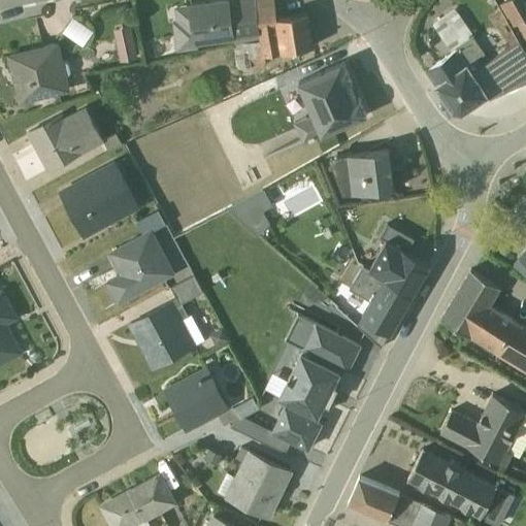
[(196,44),(260,36),(255,0),(249,0),(191,8),(196,44)]
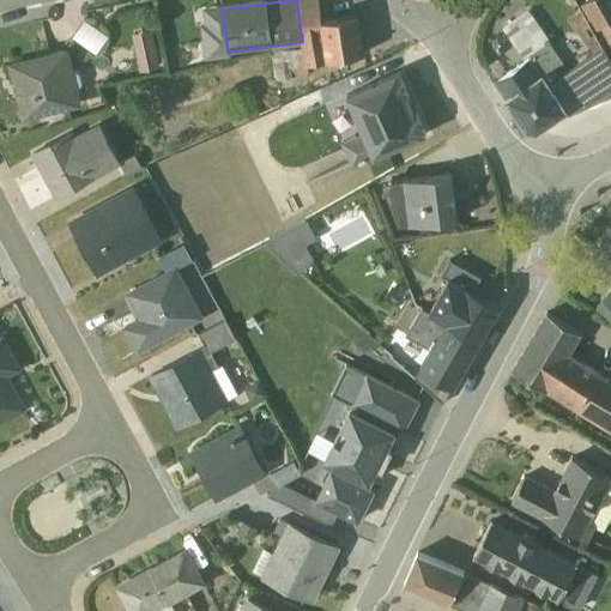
[(357,19),(357,18),(324,24),(319,0),(296,0),(303,48),(272,55),(276,84),(308,79),(308,67),(326,65),(327,64),(364,56),(357,19)]
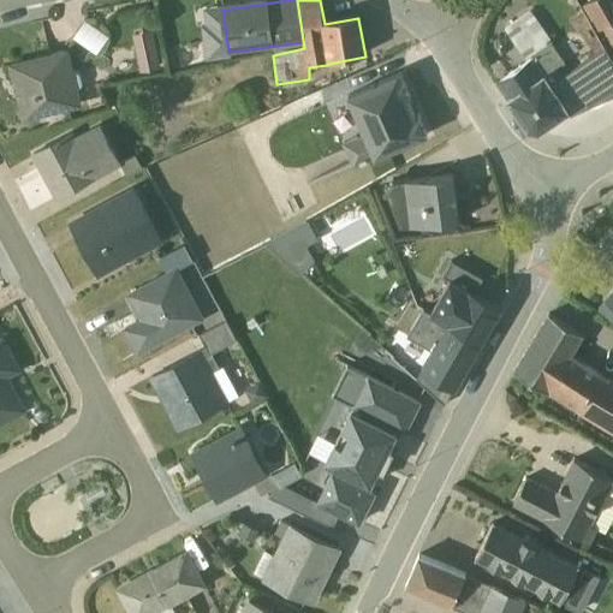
[(612,6),(608,0),(597,0),(582,10),(605,52),(612,65),(612,6)]
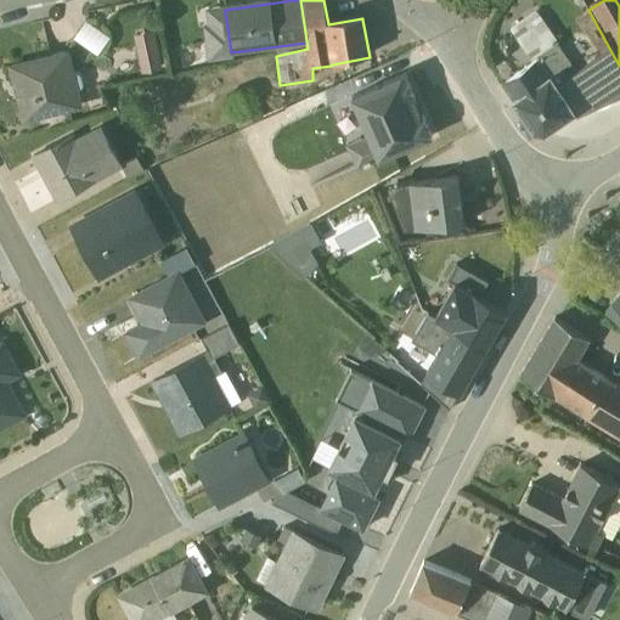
[(573,67),(537,13),(511,32),(534,65),(502,86),(535,135),(545,136),(575,116),(558,88),(569,80),(564,73),(573,67)]
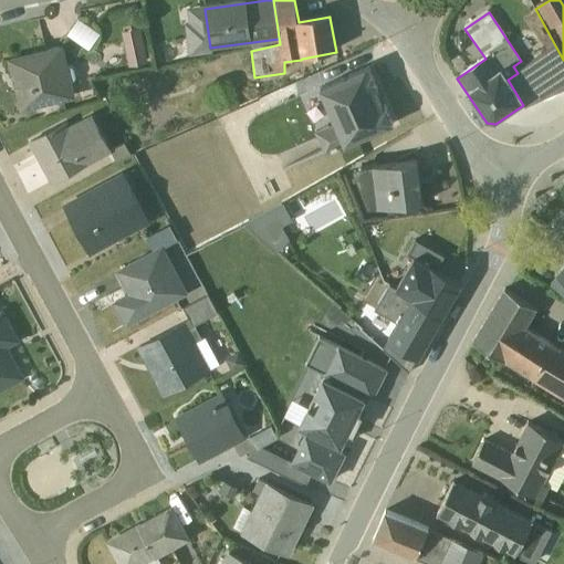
[(524,23),(542,51),(553,44),(543,29),(545,27),(539,16),(524,23)]
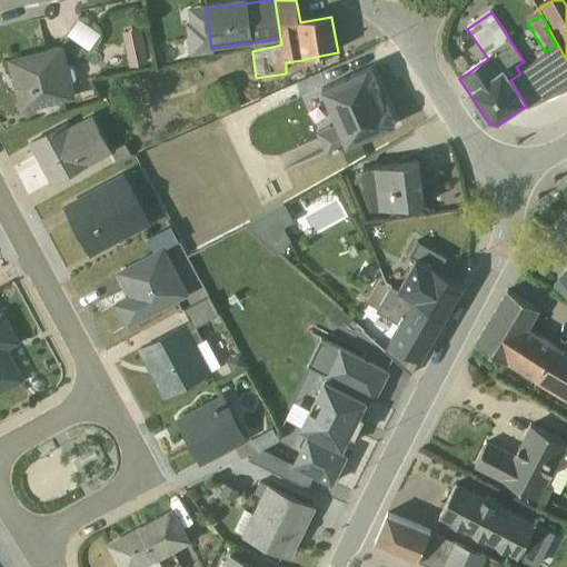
[(100,37),(79,22),(68,38),(90,52),(100,37)]
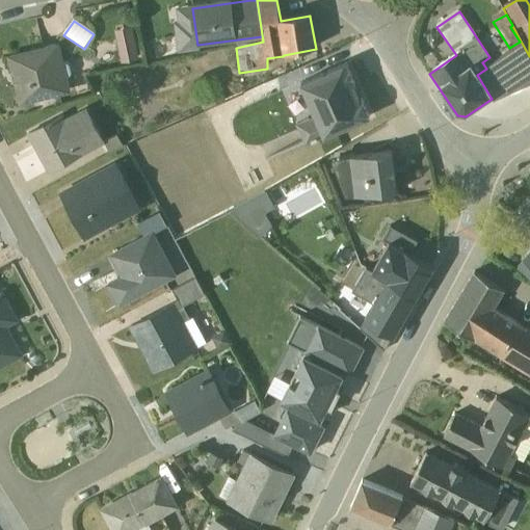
[(114,32),(122,65),(139,61),(132,28),(114,32)]
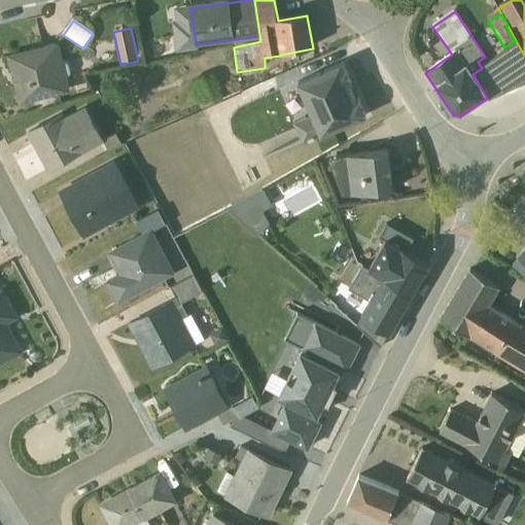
[(524,56),(518,44),(473,74),(487,98),(524,80),(524,56)]
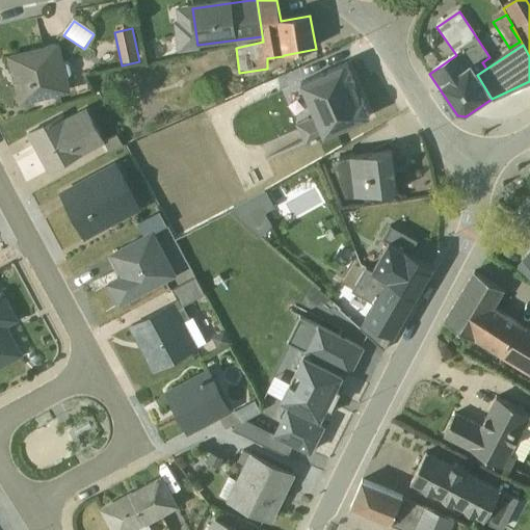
[(10,59),(21,104),(69,93),(57,48),(10,59)]
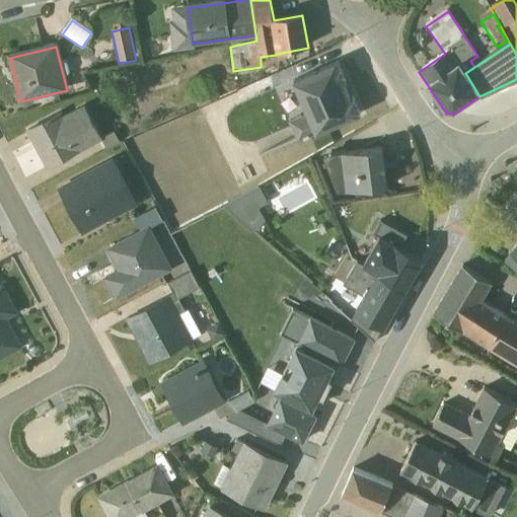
[(339,63),(294,82),(317,135),(361,116),(353,97),(350,98),(344,84),(347,83),(339,63)]
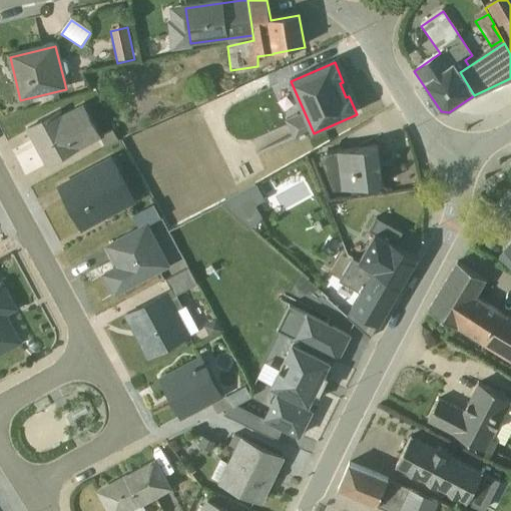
[(61,113),(28,131),(47,167),(100,139),(105,147),(117,140),(113,132),(101,139),(83,106),(63,117),(61,113)]
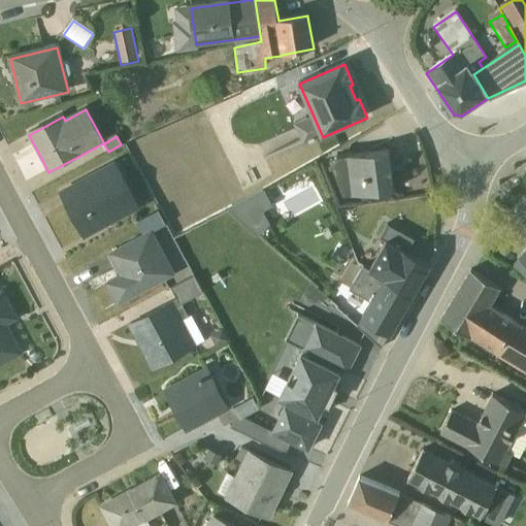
[(391,167),(389,153),(348,158),(349,165),(347,168),(348,176),(350,178),(352,197),(394,192),(391,167)]
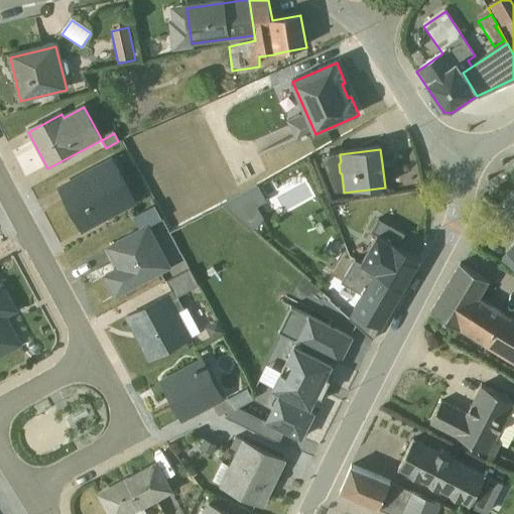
[(82,233),(137,204),(115,161),(59,190),(82,233)]
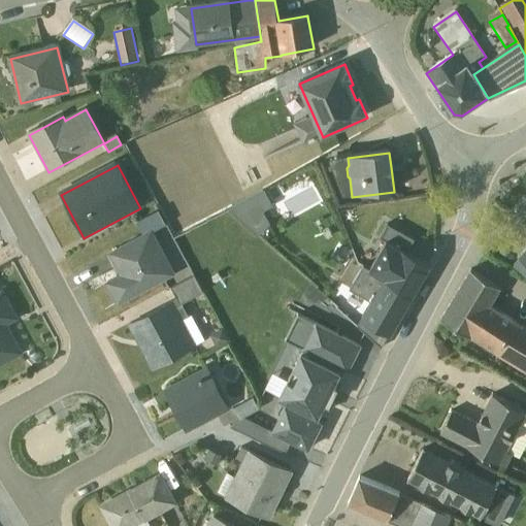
[(265,193),(230,210),(259,237),(270,226),(264,214),(273,208),(265,193)]
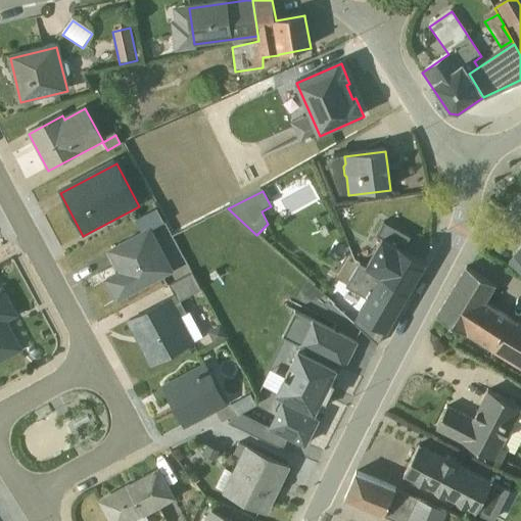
[(343,248),(371,235),(360,209),(332,223),(343,248)]
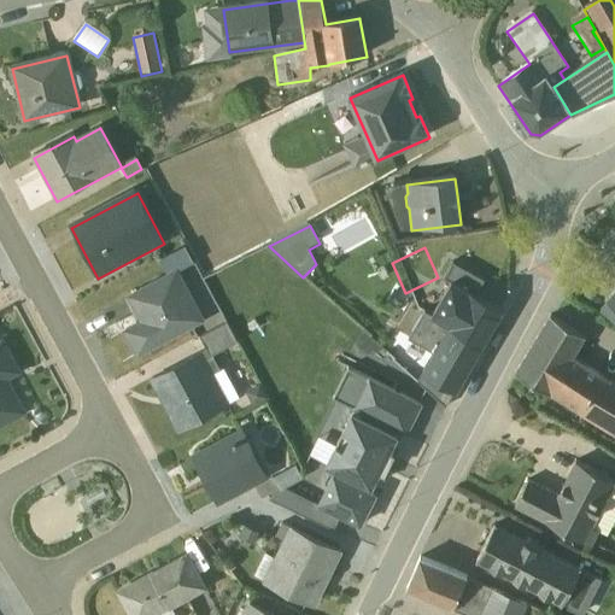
[(127,333),(139,356),(204,321),(179,273),(130,298),(144,323),(127,333)]
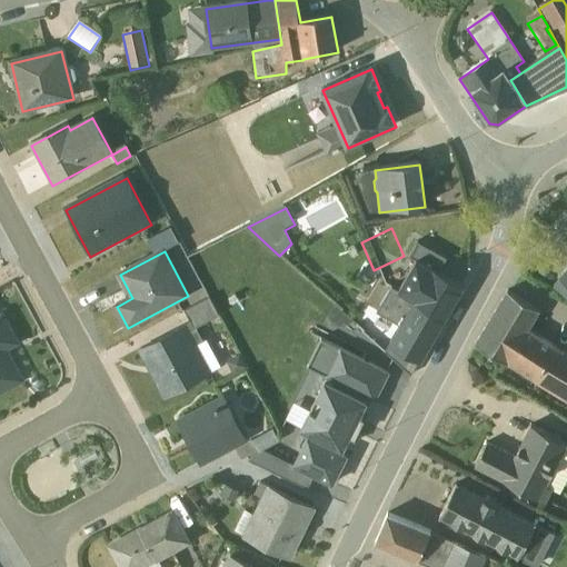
[(444,320),(461,289),(417,264),(405,284),(416,291),(411,300),(444,320)]
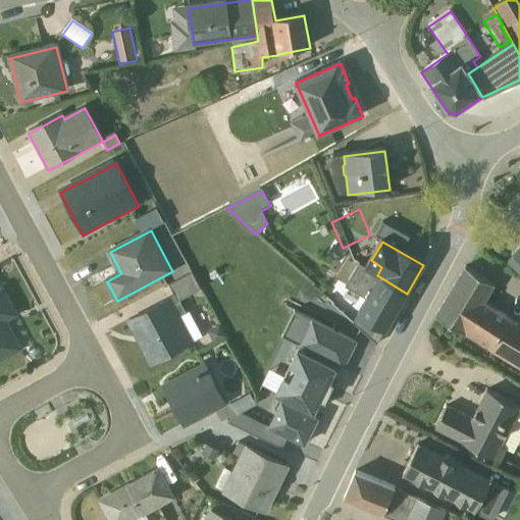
[(360,264),(347,289),(338,304),(344,308),(342,312),(377,346),(407,294),(377,275),(360,264)]
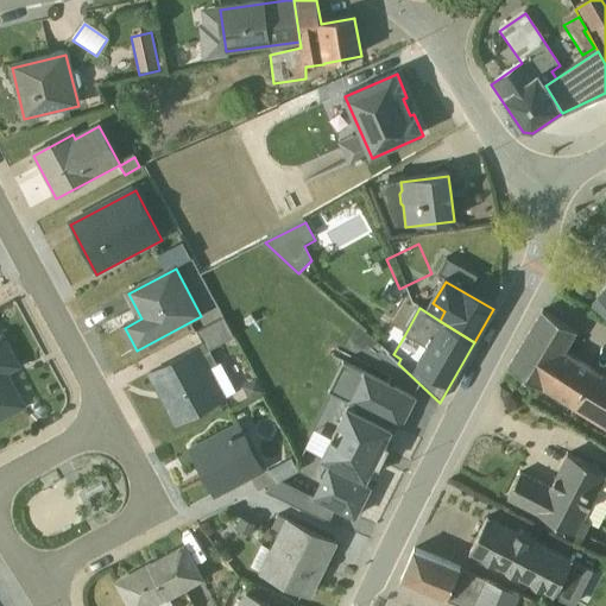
[(578,334),(543,313),(509,370),(605,430),(605,377),(567,354),(567,353),(578,334)]
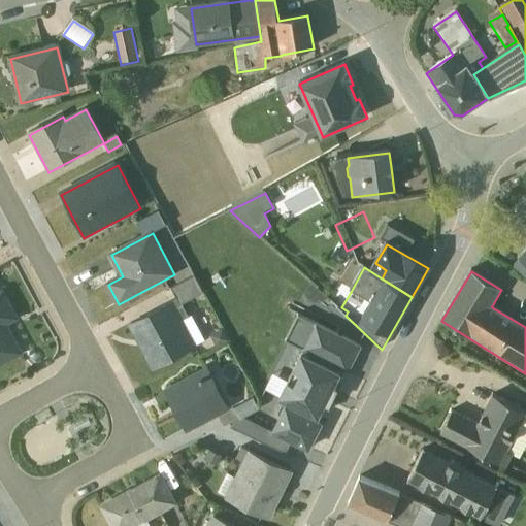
[(182,306),(203,294),(195,277),(194,277),(171,290),(176,301),(130,326),(154,369),(205,341),(193,318),(192,317),(189,319),(182,306)]
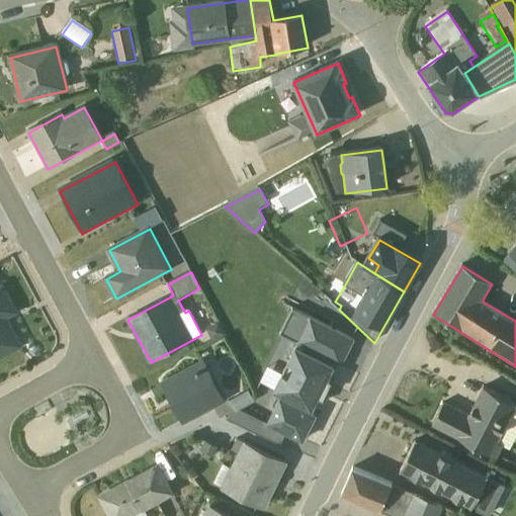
[(2,288),(0,289),(0,357),(19,347),(4,320),(15,314),(2,288)]
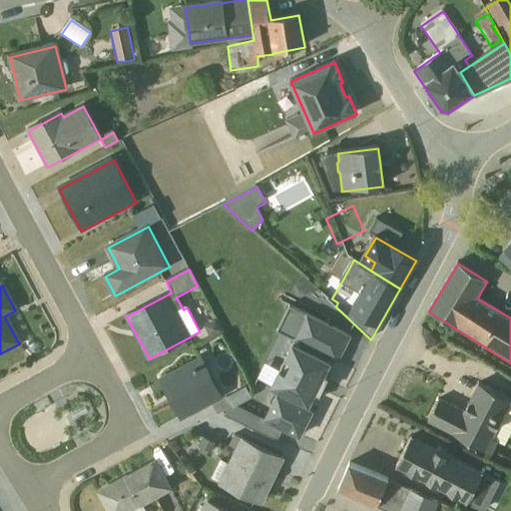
[(283,430),(300,438),(313,413),(305,409),(307,406),(309,407),(316,394),(320,395),(328,379),(324,377),(331,364),(328,362),(330,360),(330,359),(338,363),(351,338),(290,307),(277,332),(294,341),(270,389),(279,393),(265,420),(238,407),(228,414),(278,440),(283,430)]
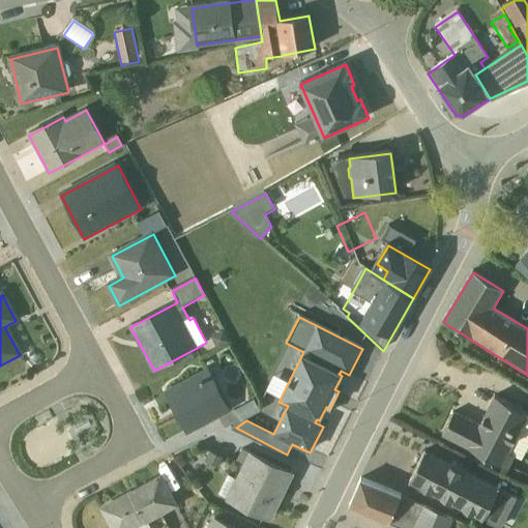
[(230,410),(209,371),(167,393),(187,433),(230,410)]
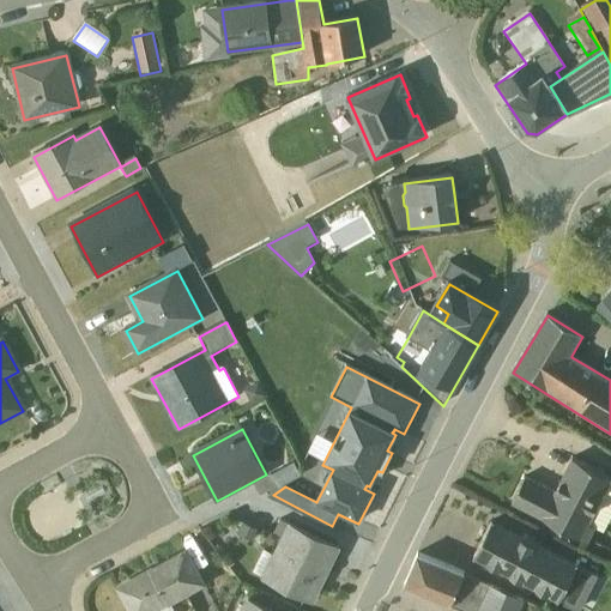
[(604,533),(610,520),(610,479),(572,459),(555,495),(526,479),(513,504),(588,544),(596,530),(604,533)]
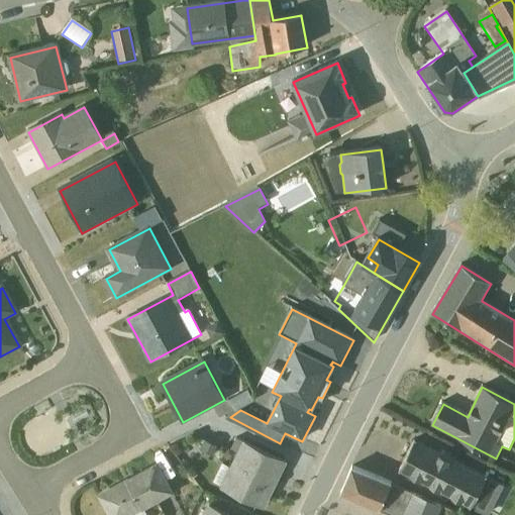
[(228,402),(213,410),(219,420),(233,412),(228,402)]
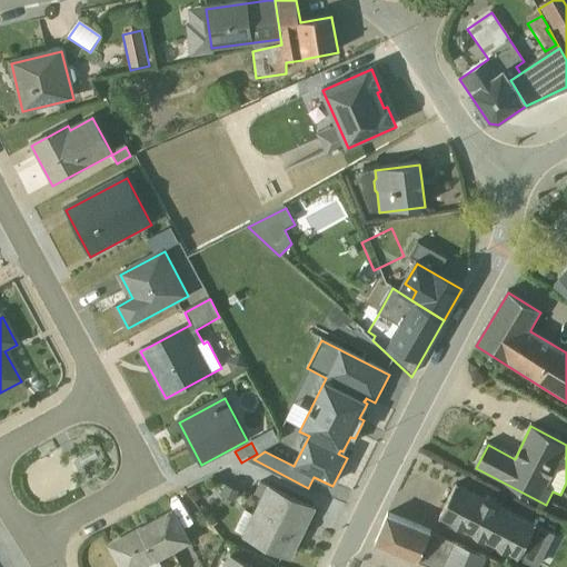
[(290,559),(314,511),(260,485),(252,499),(259,503),(252,514),(245,511),(236,531),(290,559)]
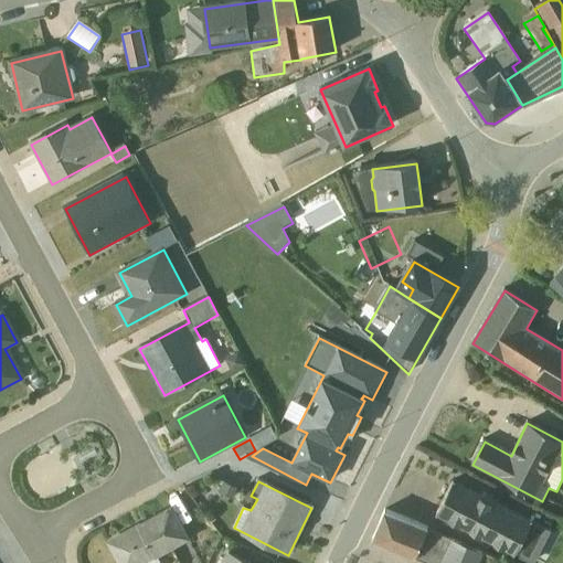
[(237,490),(221,482),(215,492),(232,500),(237,490)]
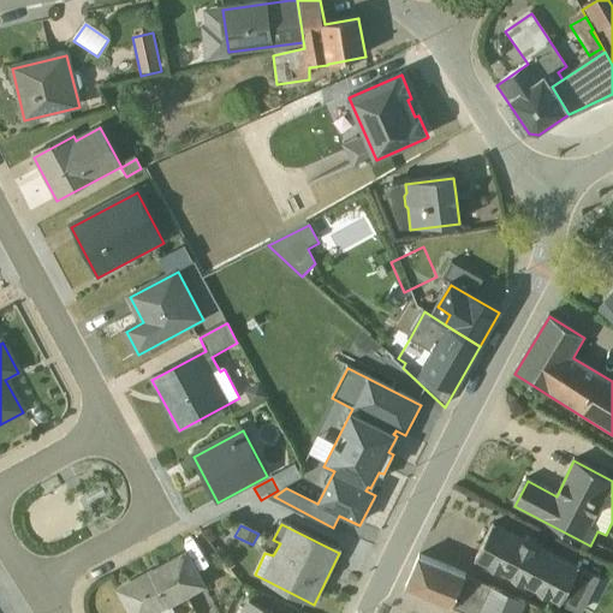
[(493,525),(477,558),(516,578),(521,567),(552,584),(565,557),(552,549),(549,554),(493,525)]
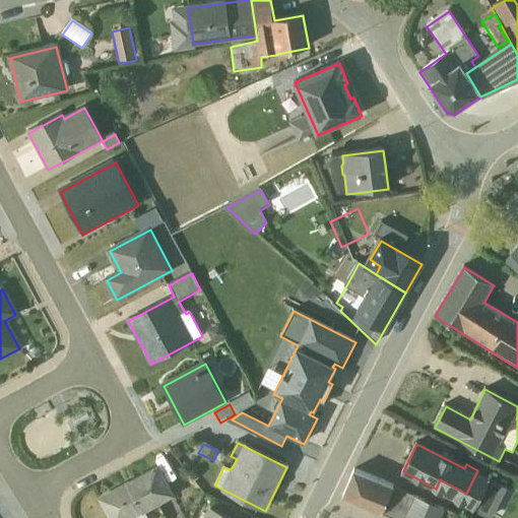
[(173,499),(157,470),(101,501),(110,517),(147,517),(145,513),(173,499)]
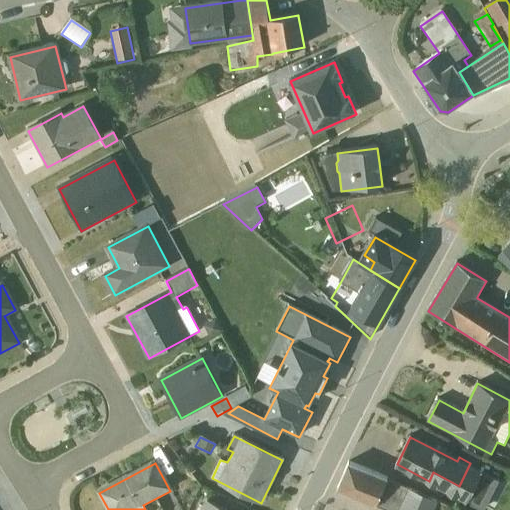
[(338,490),(384,509),(435,509),(437,506),(437,504),(409,491),(409,490),(349,464),(338,490)]
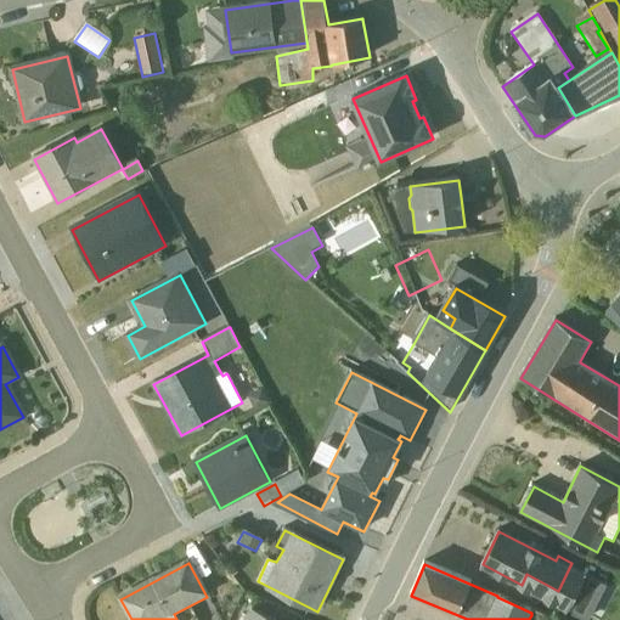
[(579,598),(593,604),(606,579),(576,565),(571,575),(586,582),(579,598)]
